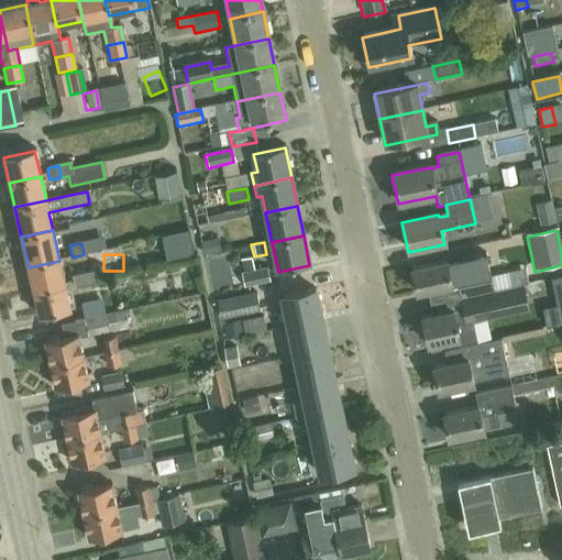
[(458,285),(461,298),(493,292),(485,255),(461,260),(463,268),(449,272),(447,262),(412,268),(417,294),(452,286),(458,285)]
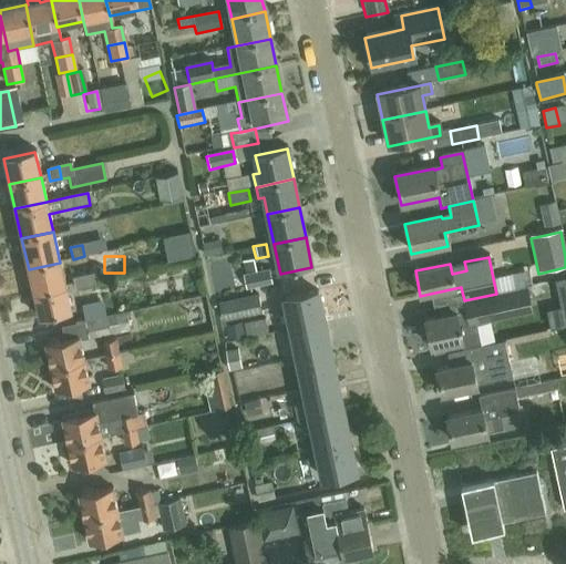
[(29,269),(33,294),(65,287),(60,263),(29,269)]
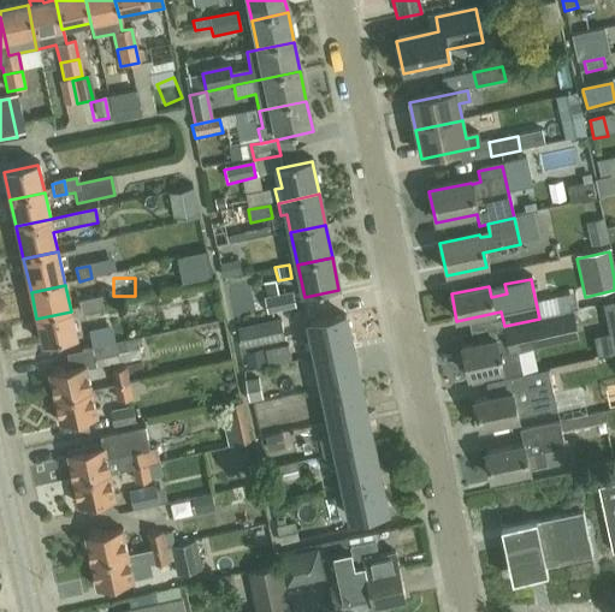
[(262,298),(266,315),(295,309),(291,293),(262,298)]
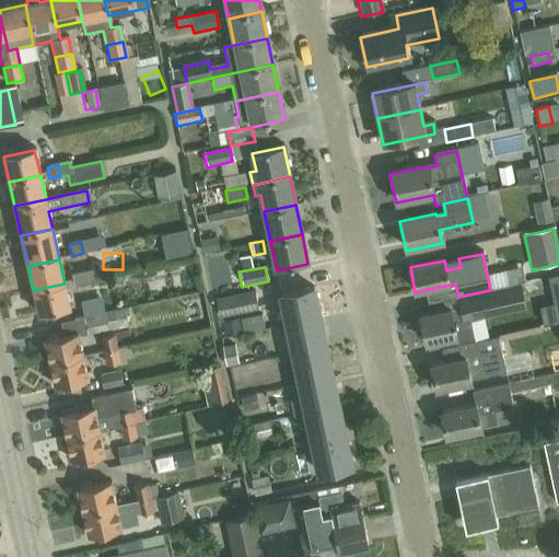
[(93,270),(82,273),(84,285),(96,282),(93,270)]
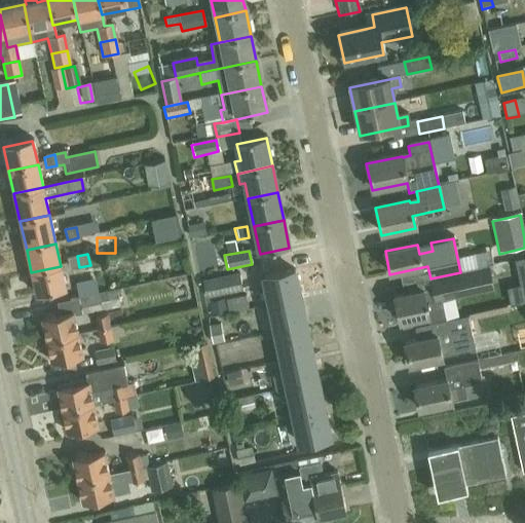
[(69,269),(79,267),(77,256),(66,258),(69,269)]
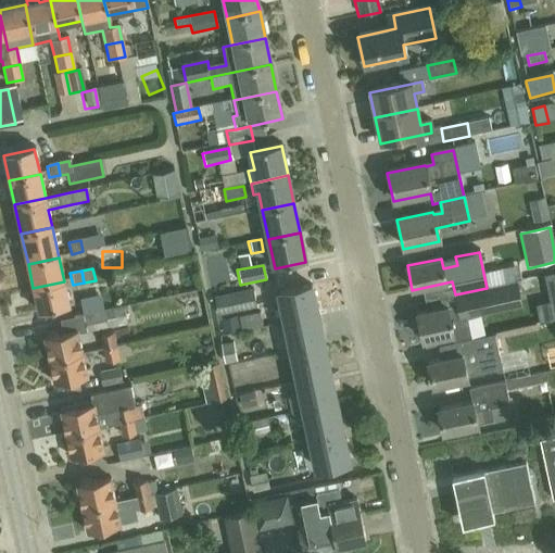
[(554,273),(544,276),(551,304),(554,321),(554,273)]
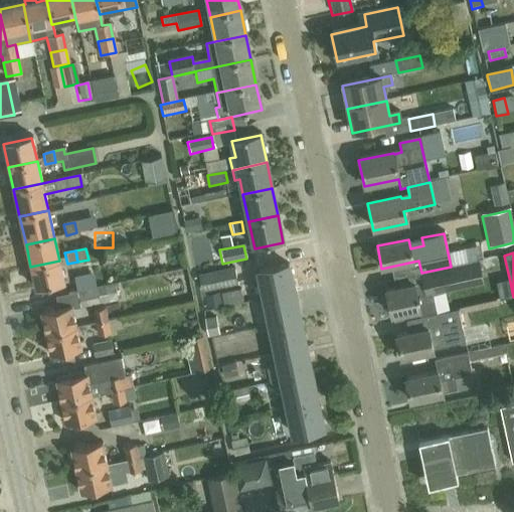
[(64,284),(59,261),(30,267),(36,290),(64,284)]
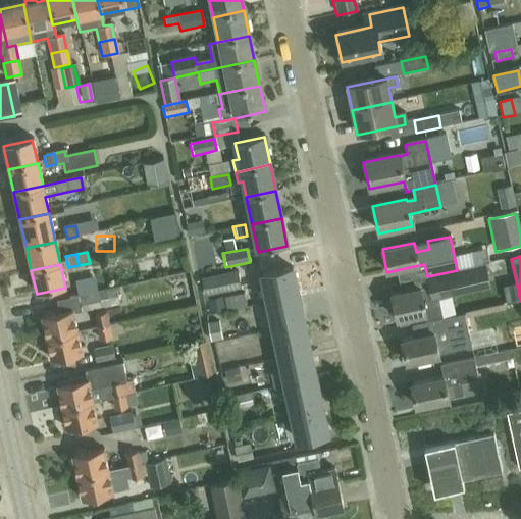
[(483,264),(457,270),(427,276),(429,287),(420,289),(392,295),(398,320),(424,314),(426,321),(441,318),(436,298),(452,295),(488,287),(483,264)]
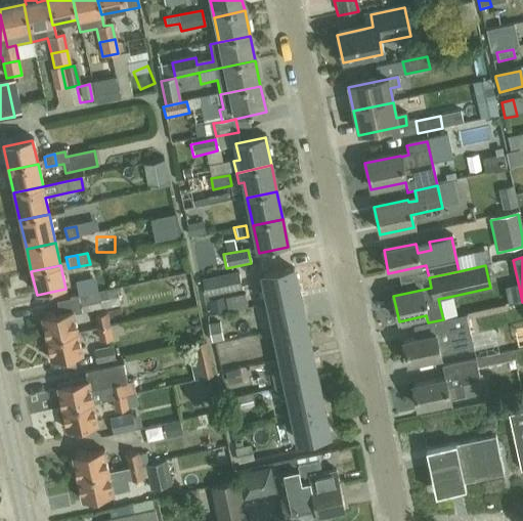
[(262,276),(268,305),(299,299),(293,270),(262,276)]
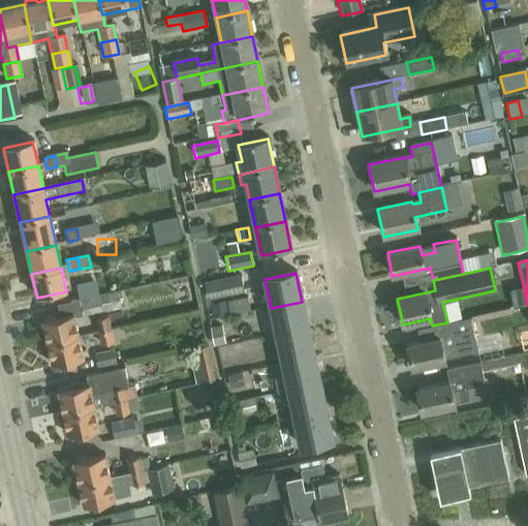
[(207,301),(243,292),(240,277),(204,284),(207,301)]
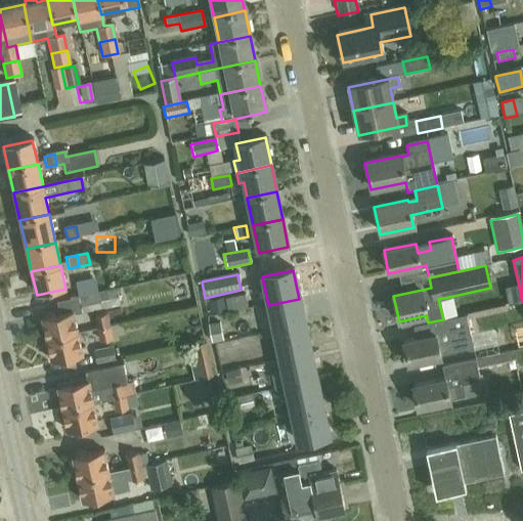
[(78,298),(97,294),(94,278),(75,283),(78,298)]
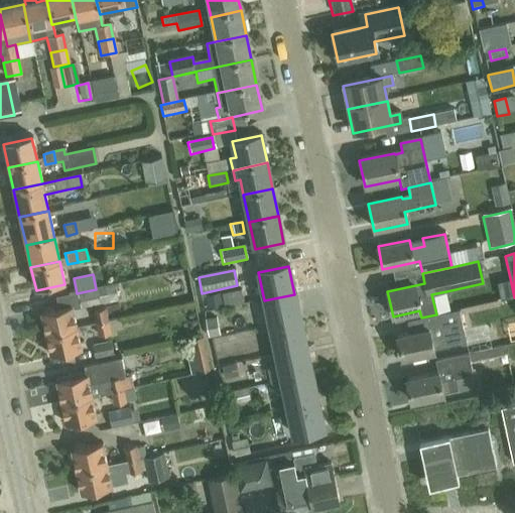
[(186,277),(166,282),(169,294),(189,290),(186,277)]
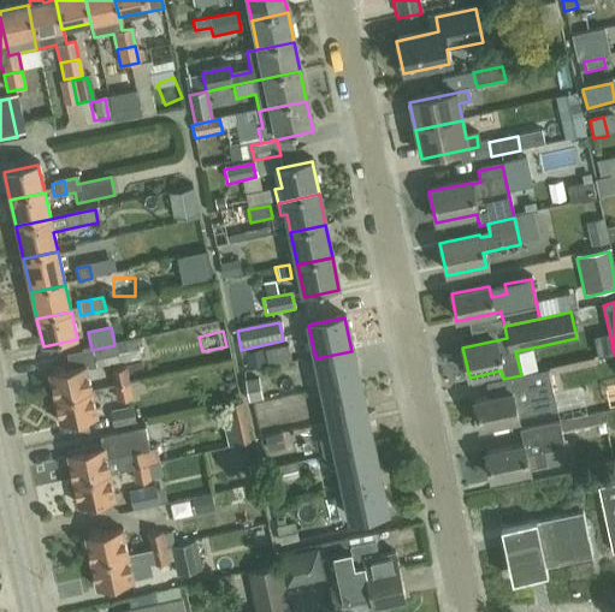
[(96,368),(141,358),(136,339),(114,345),(92,350),(96,368)]
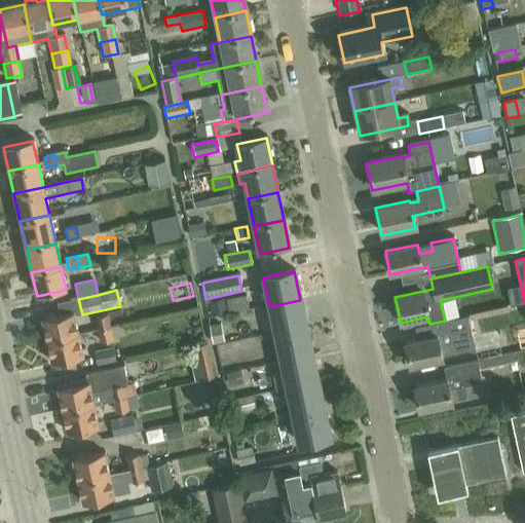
[(216,300),(217,314),(249,311),(248,297),(216,300)]
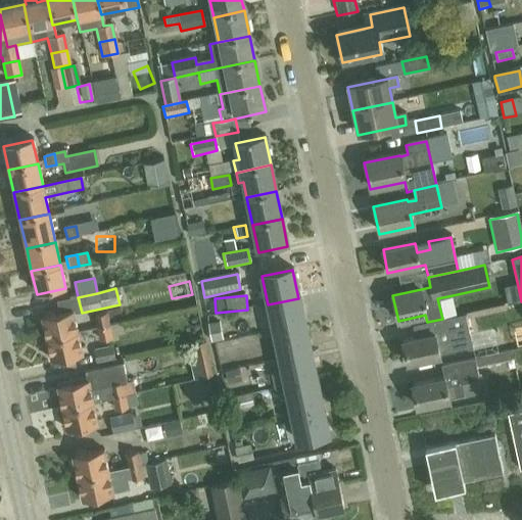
[(274,331),(274,333),(304,327),(298,298),(268,304),(271,318),(258,320),(262,334),(274,331)]
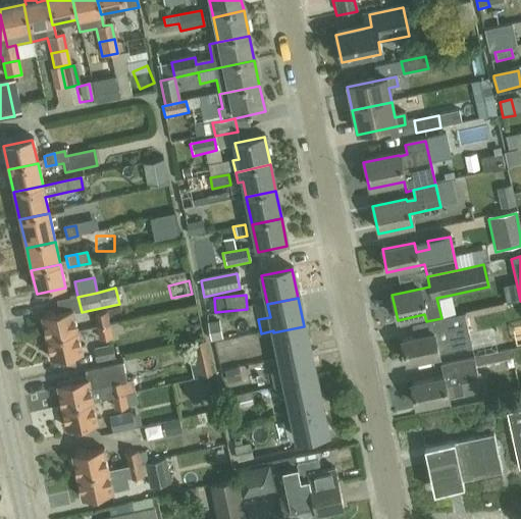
[(42,318),(47,341),(76,334),(71,311),(55,315),(54,312),(45,314),(45,317),(42,318)]
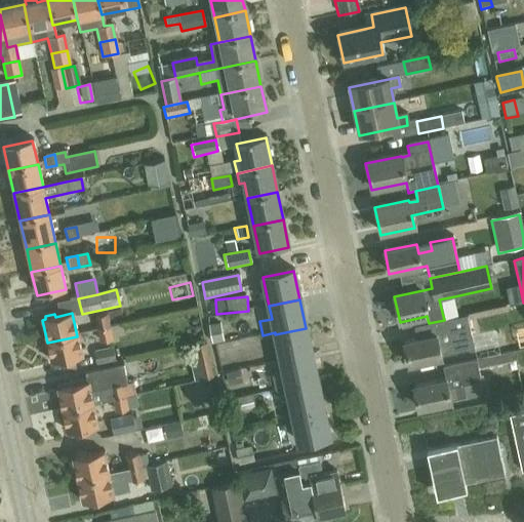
[(107,316),(94,319),(96,331),(110,328),(107,316)]
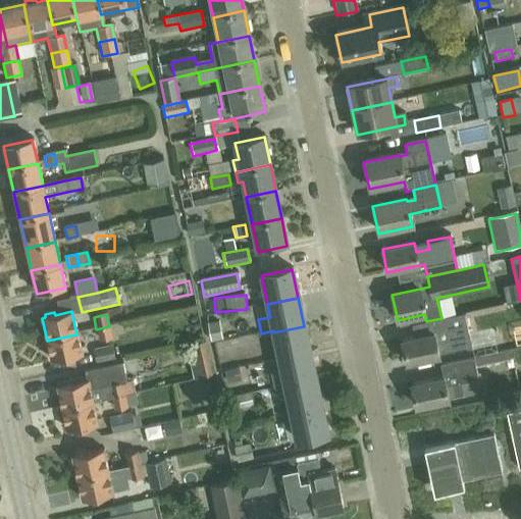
[(450,344),(468,340),(464,318),(431,325),(433,334),(402,342),(406,364),(438,357),(453,354),(450,344)]
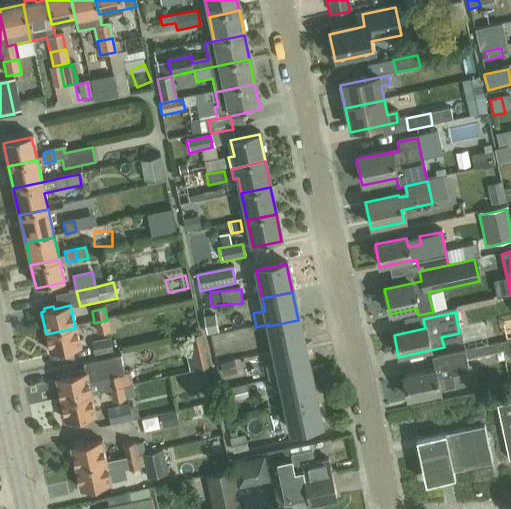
[(107,320),(94,323),(97,333),(109,331),(107,320)]
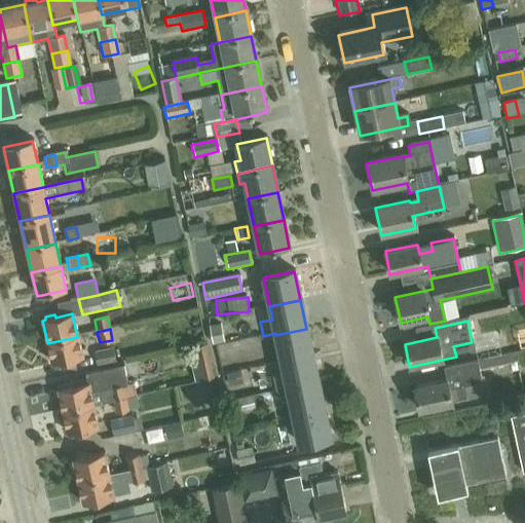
[(275,335),(280,362),(311,356),(306,329),(275,335)]
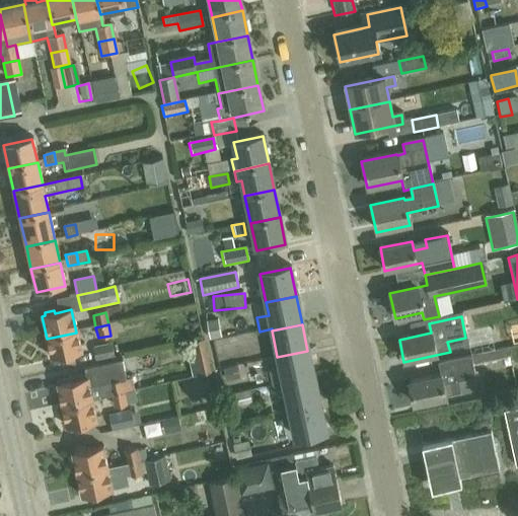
[(51,360),(55,359),(55,362),(65,360),(64,357),(80,354),(76,333),(47,339),(51,360)]
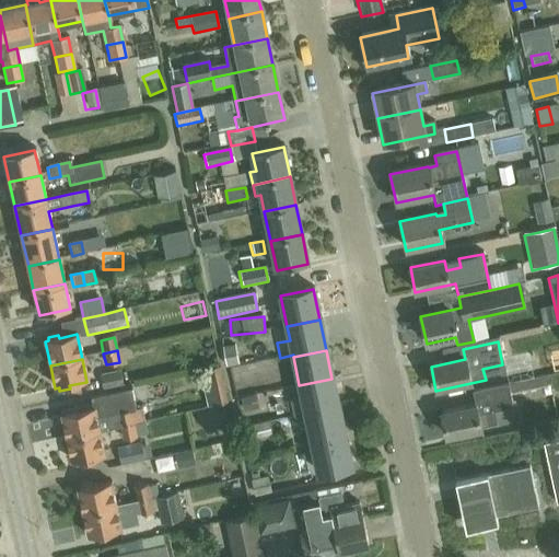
[(208,371),(211,386),(222,384),(219,369),(208,371)]
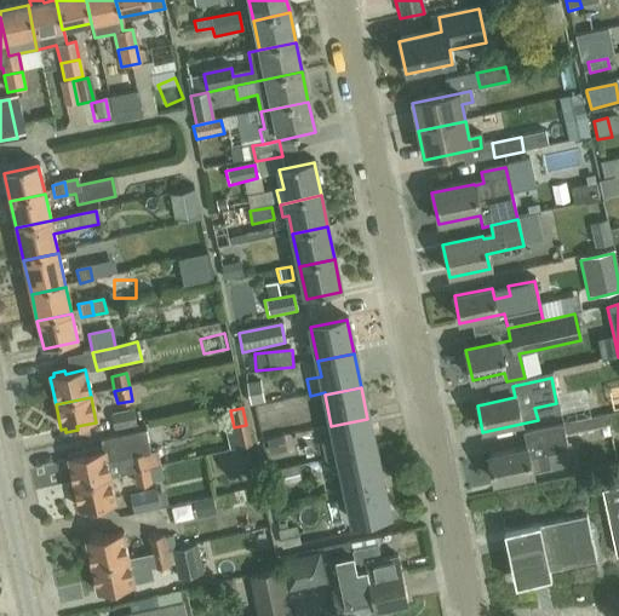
[(115,432),(137,427),(133,410),(112,415),(115,432)]
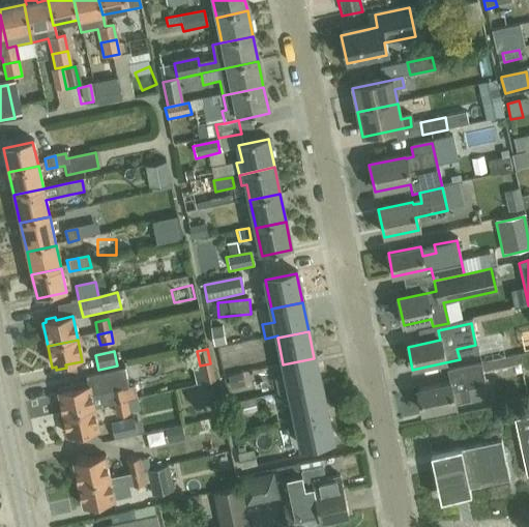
[(276,396),(289,392),(320,386),(314,358),(283,364),(286,379),(273,382),(276,396)]
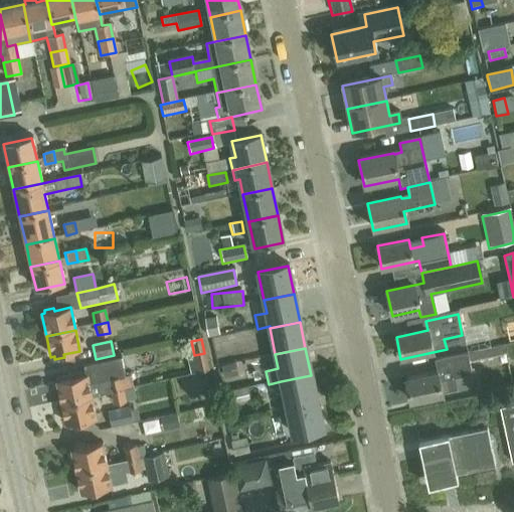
[(470,364),(504,356),(502,348),(468,355),(470,364)]
